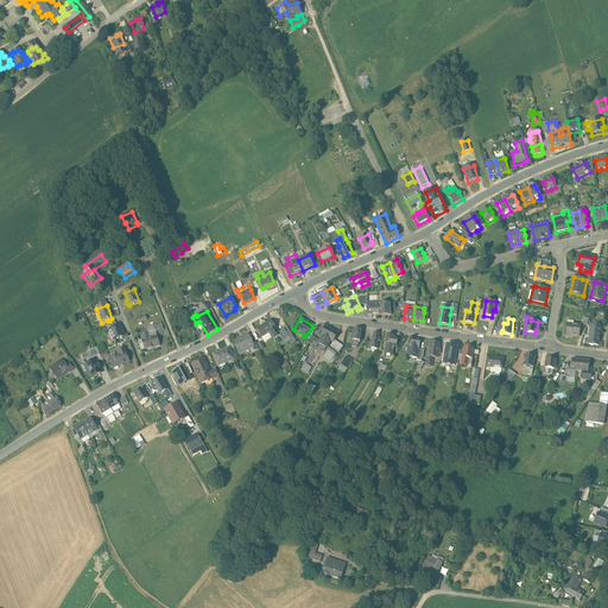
[(271,321),(264,325),(268,334),(271,333),(272,333),(271,334),(273,339),(279,336),(278,334),(279,333),(271,321)]
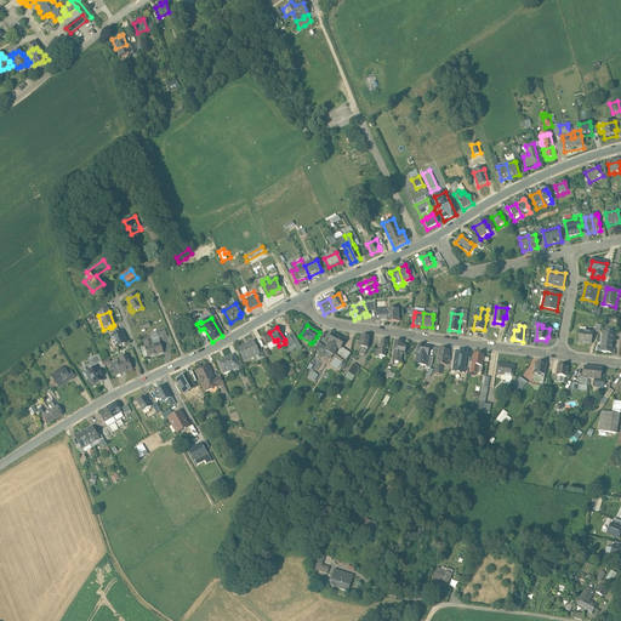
[(165,329),(157,331),(159,337),(158,337),(159,339),(167,336),(165,329)]
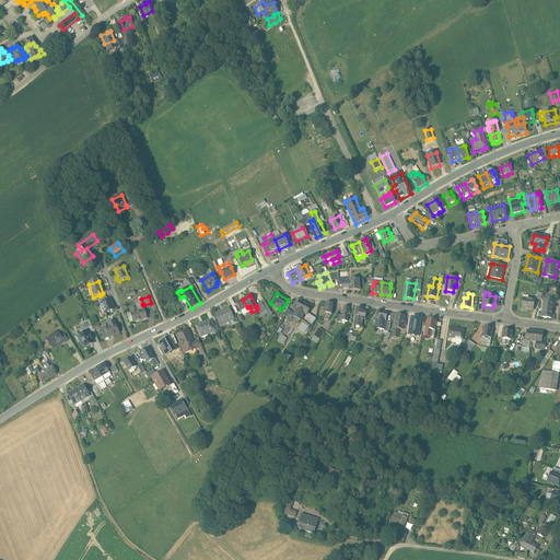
[(535,300),(522,299),(521,308),(534,311),(535,300)]
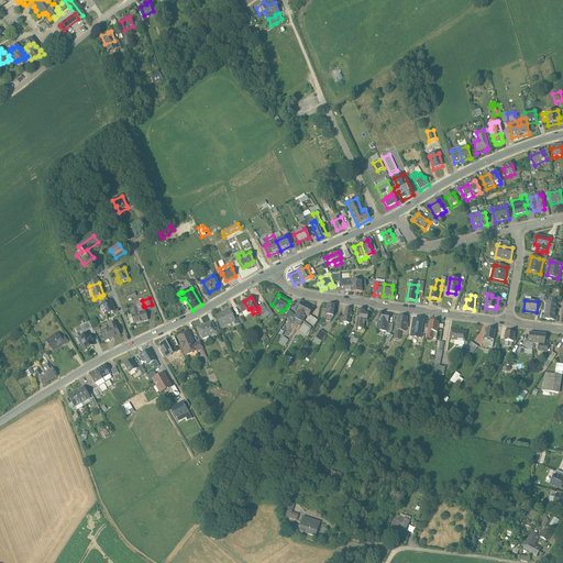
[(558,302),(549,301),(549,300),(547,300),(544,319),(554,321),(558,302)]
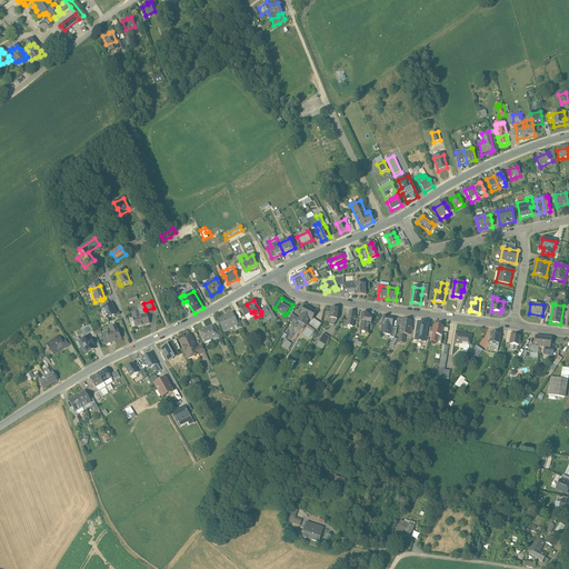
[(103,309),(102,309),(103,311),(102,311),(105,318),(107,317),(108,319),(116,316),(111,305),(110,306),(103,309)]
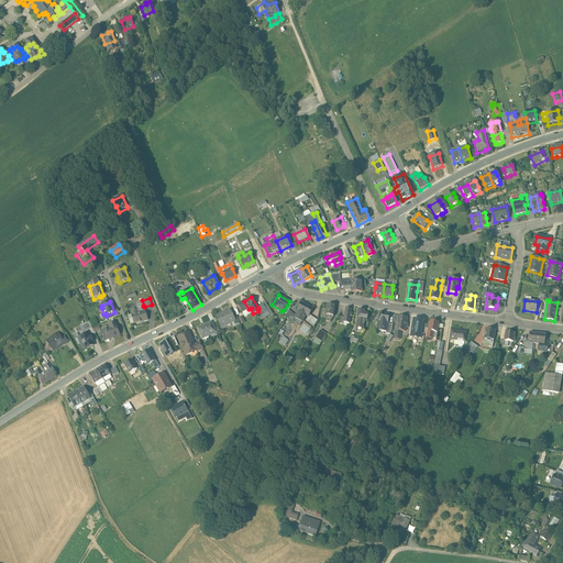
[(249,309),(244,301),(238,306),(242,313),(249,309)]
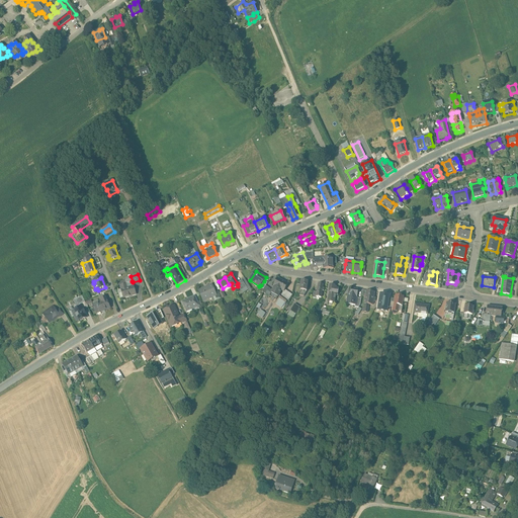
[(288,284),(277,278),(273,286),(274,286),(272,290),(271,292),(278,296),(281,290),(284,291),(284,290),(288,284)]
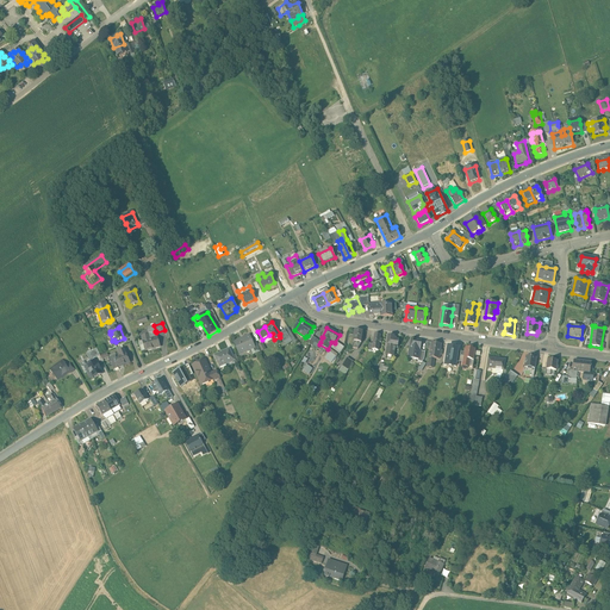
[(280,334),(279,335),(280,337),(284,343),(290,338),(292,342),(296,340),(288,329),(280,334)]
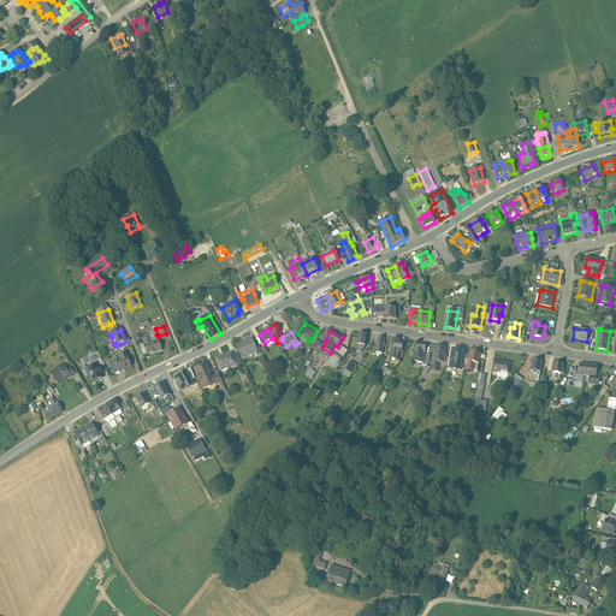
[(367,335),(357,333),(357,338),(353,338),(351,349),(356,350),(355,351),(361,353),(366,347),(367,335)]
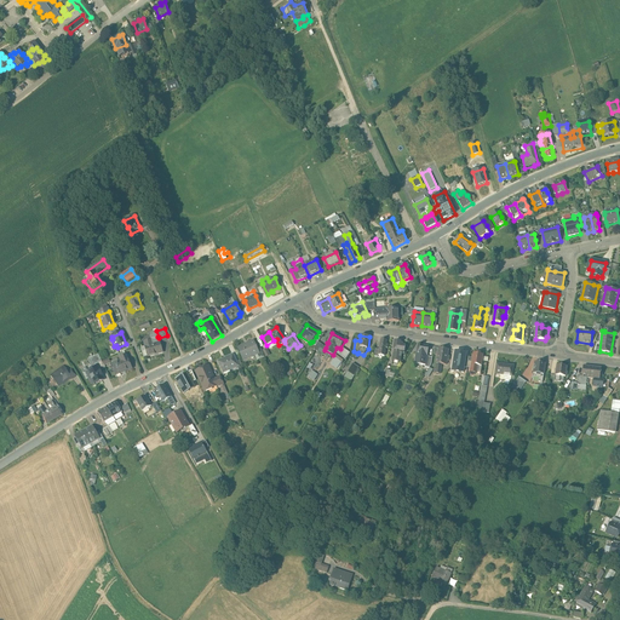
[(320,339),(316,337),(313,342),(311,342),(310,343),(316,346),(319,343),(320,339)]
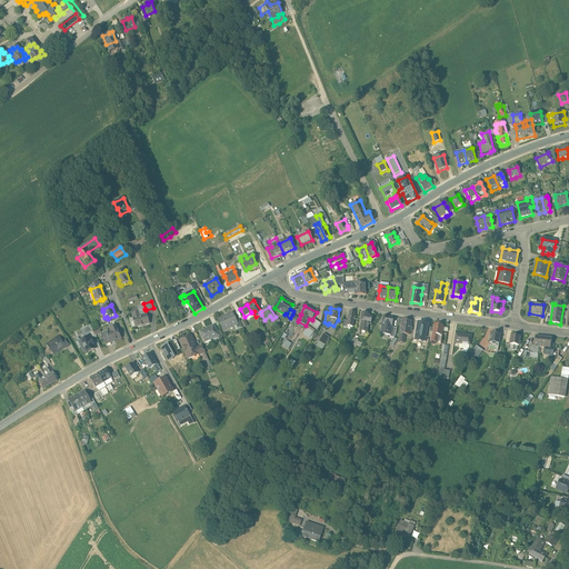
[(147,315),(139,316),(138,312),(132,313),(133,318),(132,318),(136,328),(150,323),(147,315)]
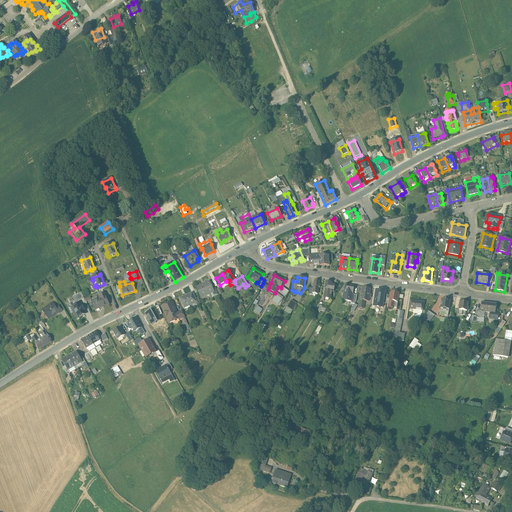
[(212,289),(209,282),(197,288),(201,298),(212,292),(214,292),(212,289)]
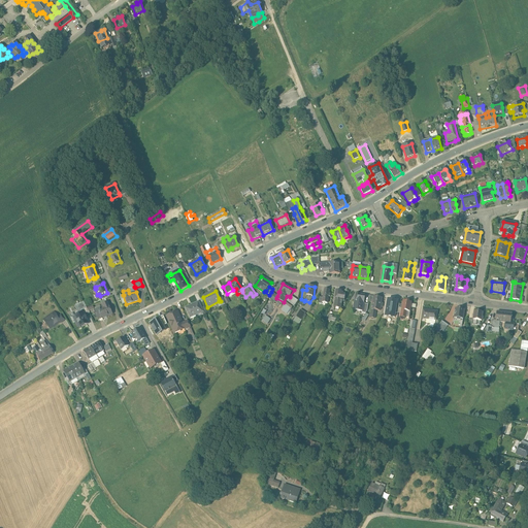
[(345,294),(341,293),(341,291),(336,291),(335,299),(334,306),(341,307),(342,300),(344,301),(345,294)]
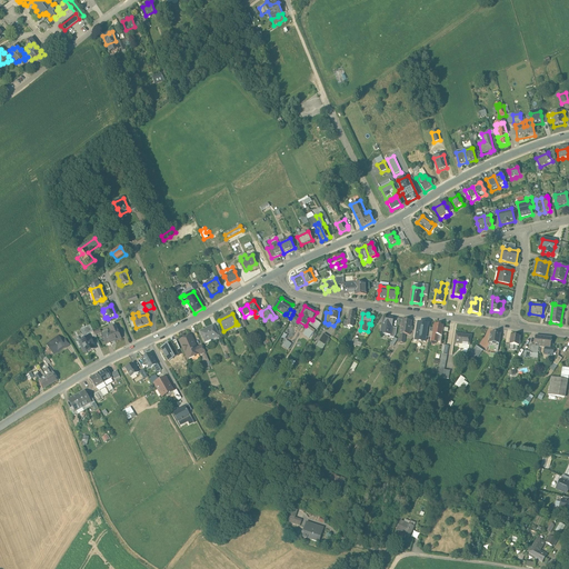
[(393,318),(383,317),(381,332),(390,335),(392,327),(393,318)]
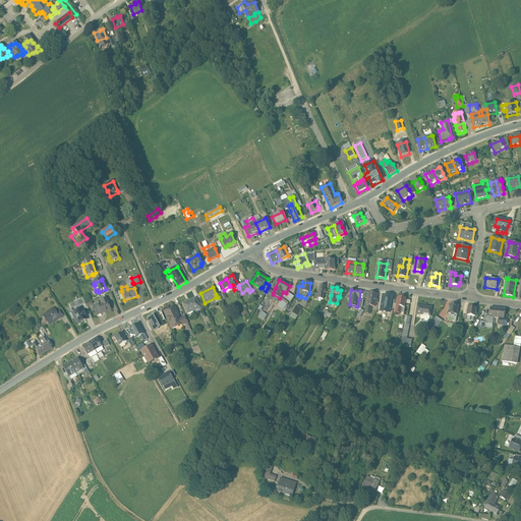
[(293,297),(286,292),(286,293),(283,297),(290,301),(290,302),(293,297)]
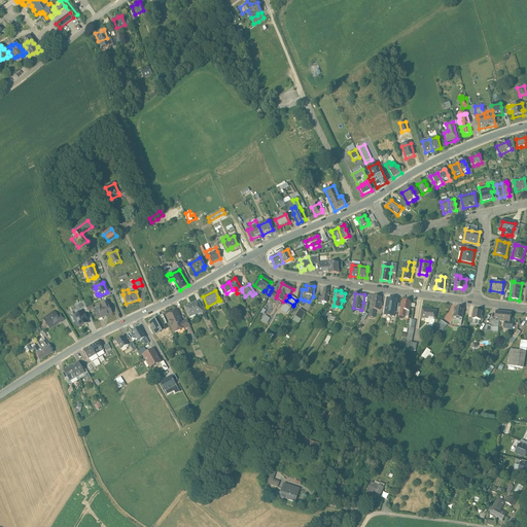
[(381,297),(373,295),(372,302),(371,308),(371,313),(370,313),(369,316),(374,317),(376,309),(379,310),(380,306),(382,306),(382,303),(380,303),(381,297)]
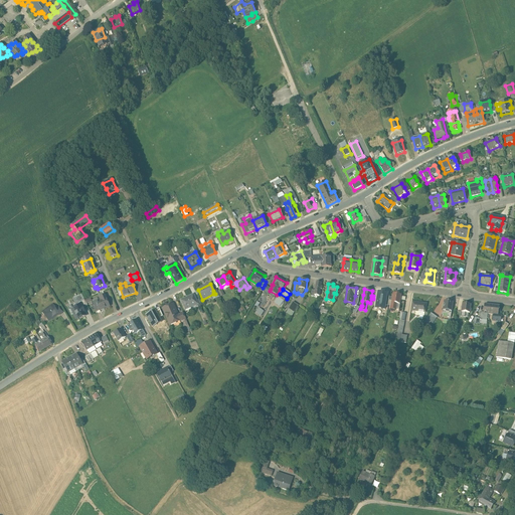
[(386,293),(378,292),(376,300),(385,302),(385,300),(387,300),(387,296),(386,296),(386,293)]
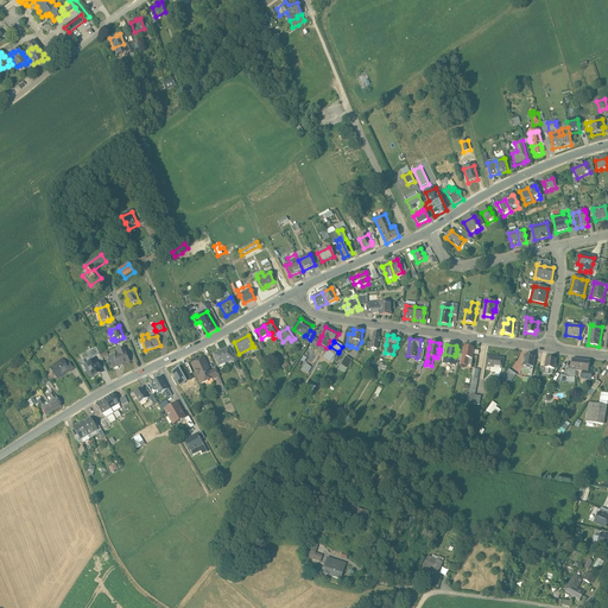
[(330,347),(330,346),(327,350),(328,352),(334,355),(335,356),(339,352),(330,347)]
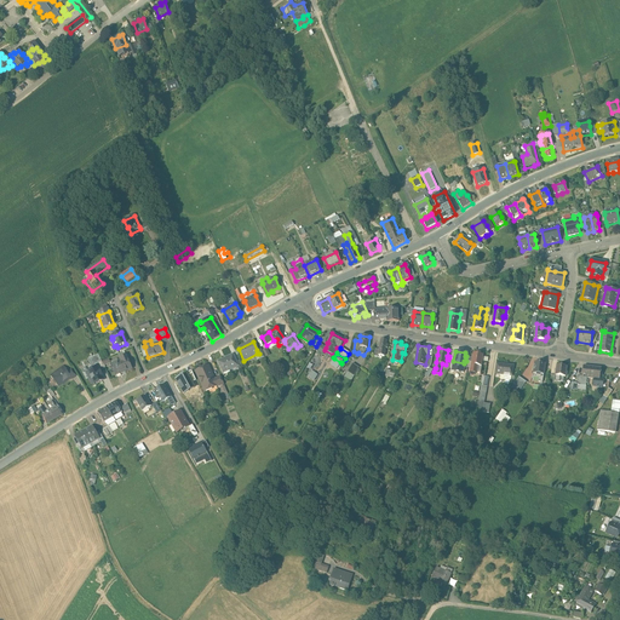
[(483,355),(474,354),(472,357),(470,357),(470,361),(472,362),(471,365),(470,372),(476,372),(477,366),(481,366),(483,355)]
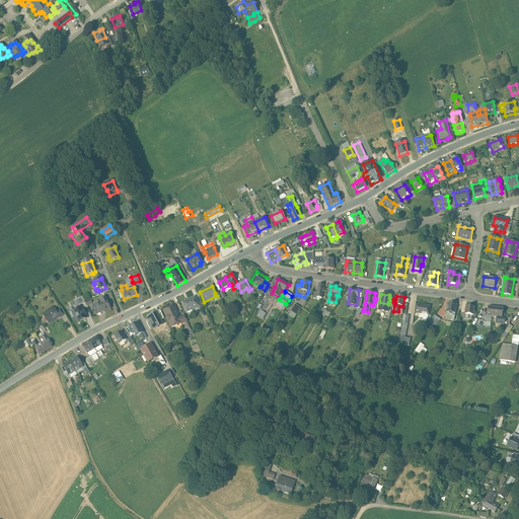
[(82,297),(74,301),(78,309),(81,307),(80,305),(85,303),(82,297)]
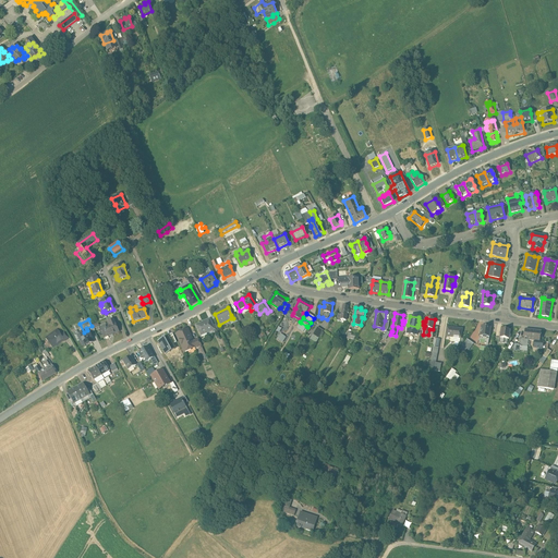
[(209,319),(196,326),(201,337),(214,330),(215,330),(213,326),(209,319)]
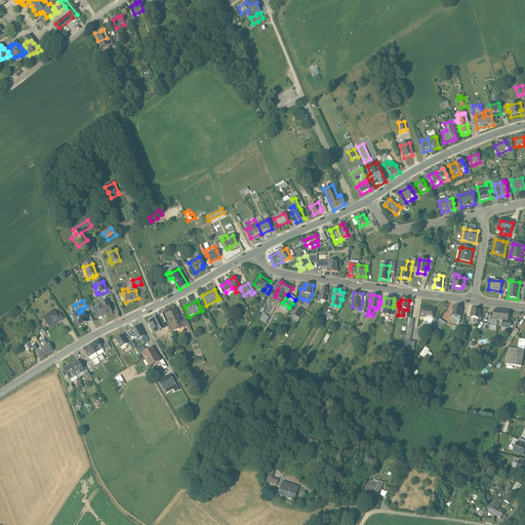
[(107,301),(103,304),(104,306),(94,310),(97,318),(102,316),(103,316),(107,315),(107,314),(112,312),(108,305),(107,301)]
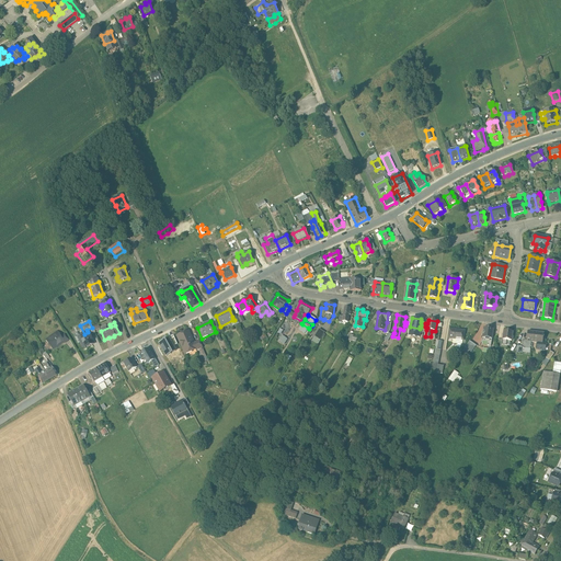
[(493,330),(484,328),(482,338),(483,338),(482,341),(482,343),(487,344),(487,342),(491,343),(492,339),(493,330)]
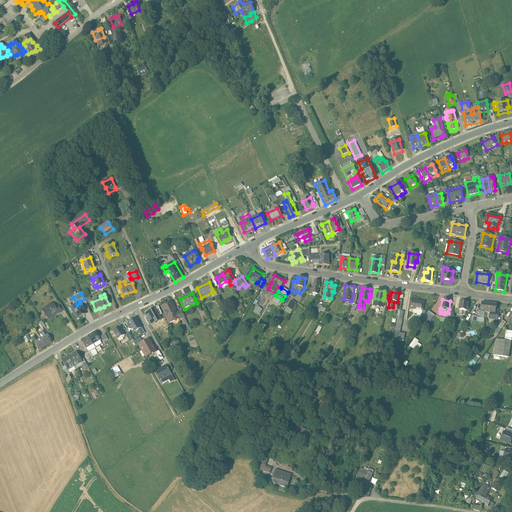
[(291,300),(287,306),(292,310),(297,303),(291,300)]
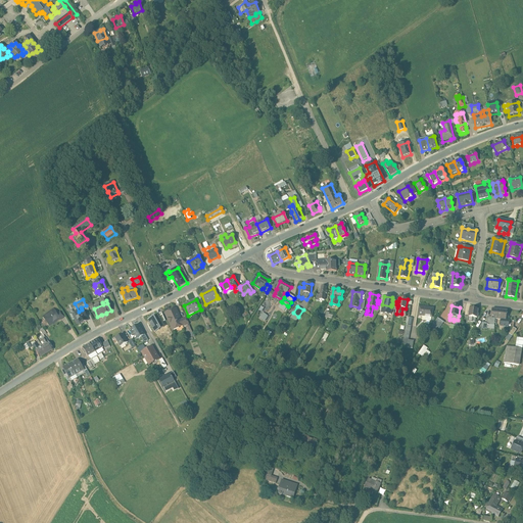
[(429,308),(419,306),(418,316),(432,318),(433,311),(429,311),(429,308)]
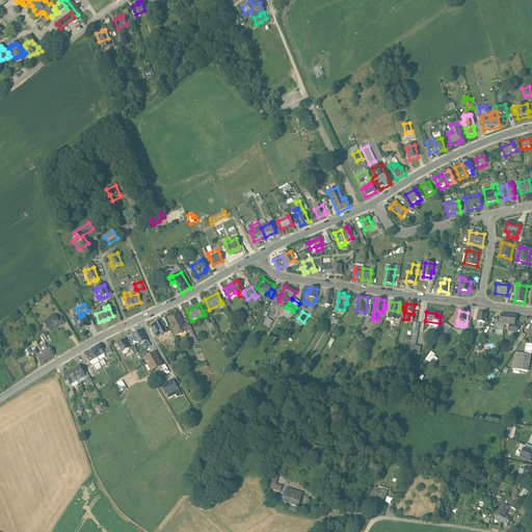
[(486,315),(478,314),(477,323),(476,327),(483,328),(484,324),(485,324),(486,315)]
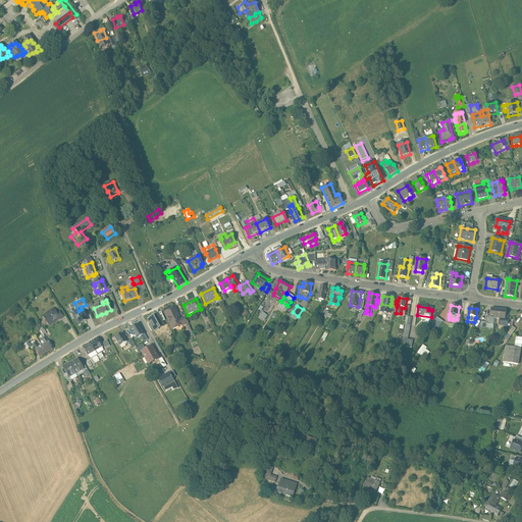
[(53,309),(43,317),(49,326),(59,318),(60,318),(56,314),(53,309)]
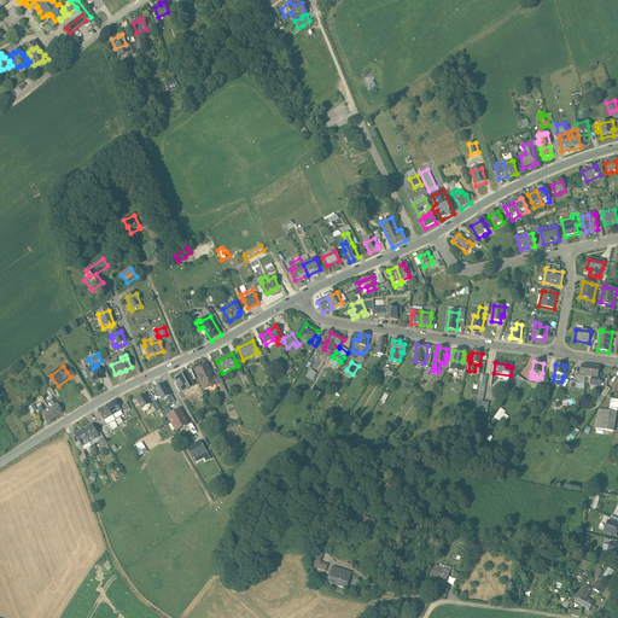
[(93,368),(88,371),(92,378),(89,379),(92,385),(94,384),(104,379),(101,377),(103,375),(99,369),(97,366),(93,368)]
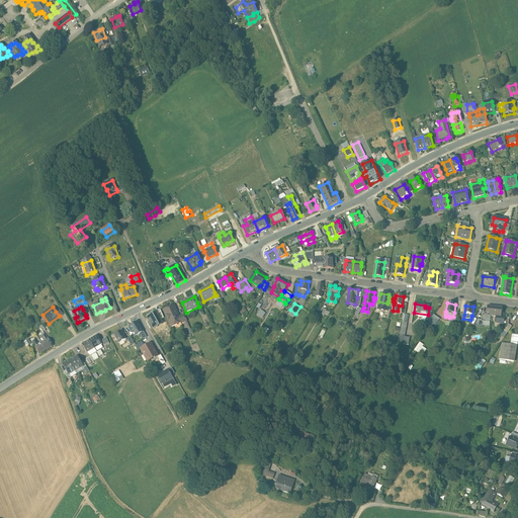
[(179,318),(174,307),(164,311),(171,328),(181,323),(178,318),(179,318)]
